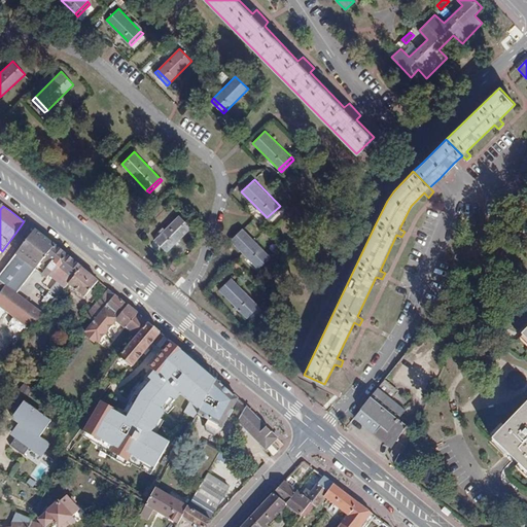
[(270,220),(282,208),(280,206),(267,217),(270,220)]
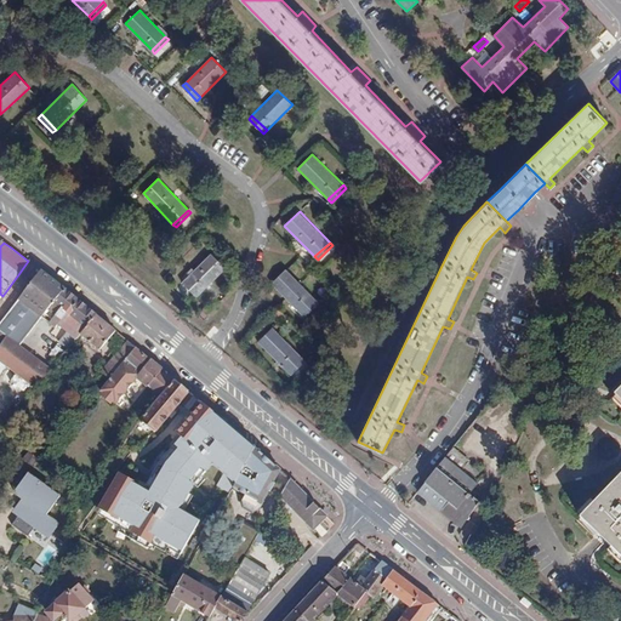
[(226,268),(211,252),(184,279),(199,295),(226,268)]
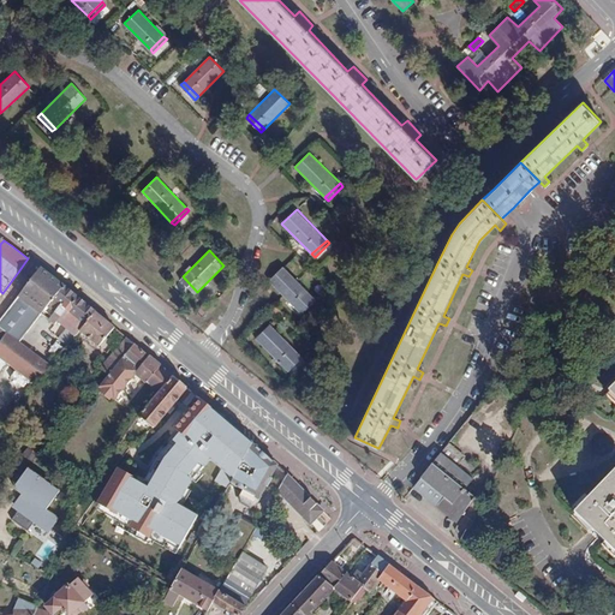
[(284,267),(269,280),(299,311),(314,297),(284,267)]
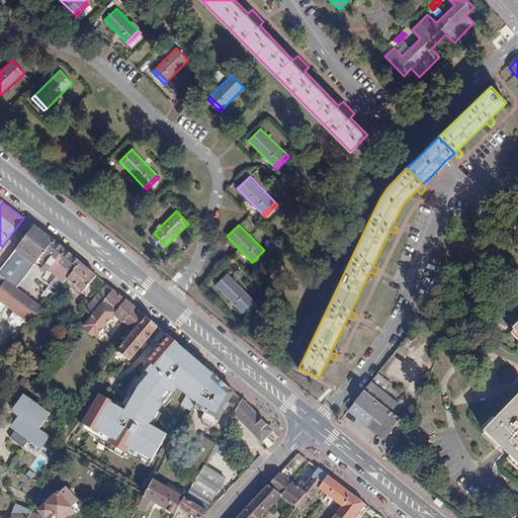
[(0,299),(30,322),(42,308),(16,288),(34,265),(22,255),(24,252),(37,261),(44,267),(40,269),(47,273),(49,271),(57,277),(50,284),(58,290),(68,278),(81,263),(33,226),(18,247),(0,269),(0,299)]
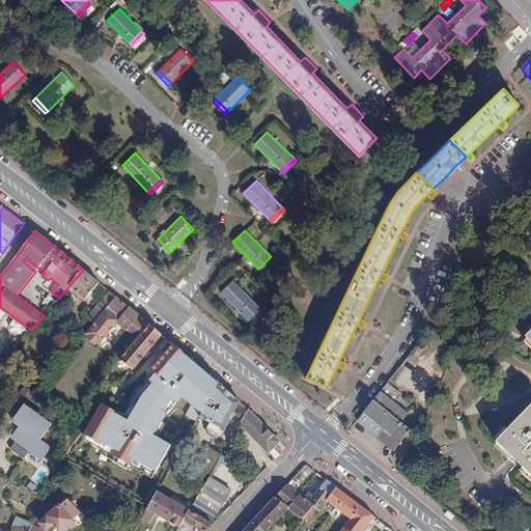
[(156,241),(168,254),(170,252),(158,239),(156,241)]
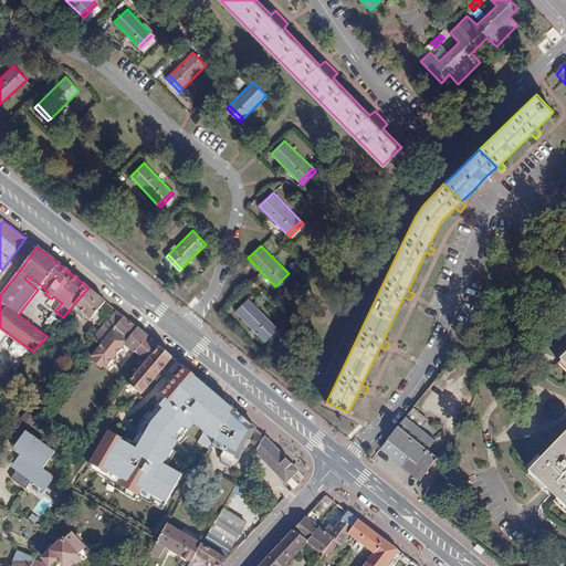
[(278,289),(291,275),(289,273),(275,286),(278,289)]
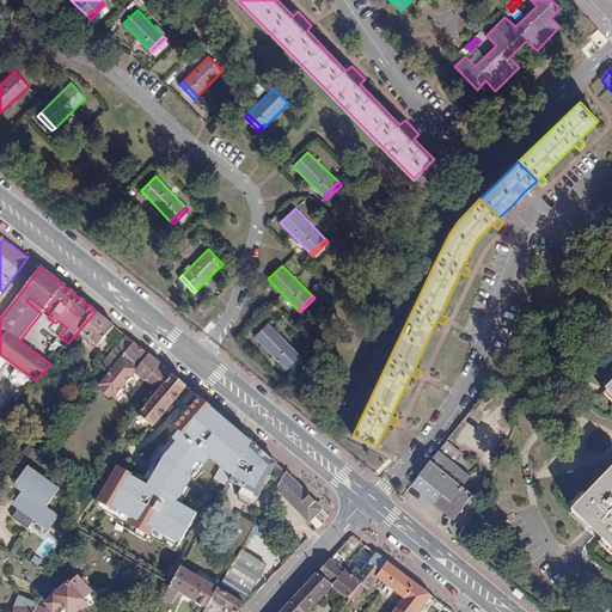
[(41,313),(44,308),(29,298),(26,301),(41,313)]
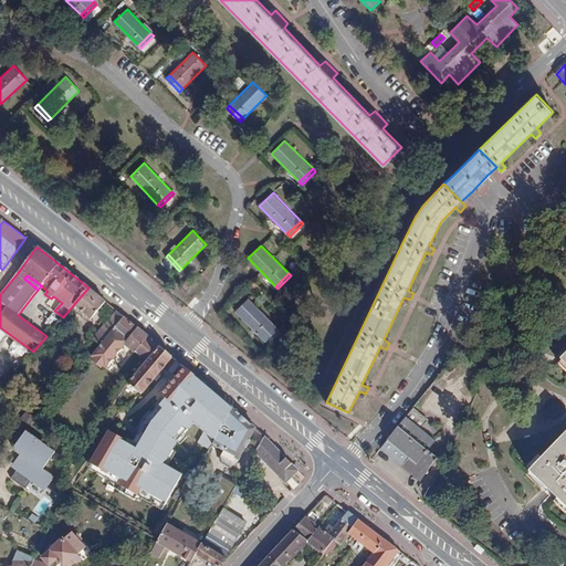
[(90,318),(105,301),(88,287),(74,304),(90,318)]
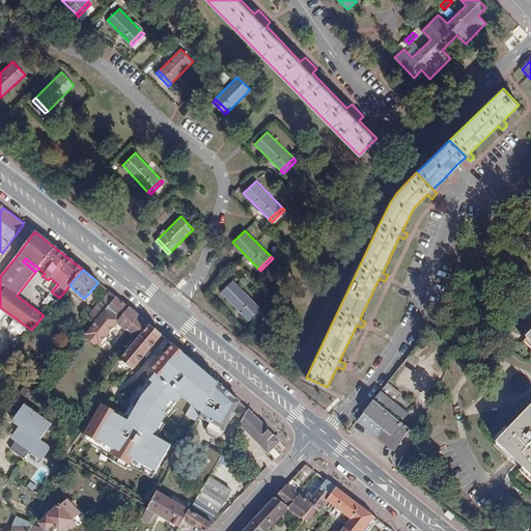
[(233,280),(221,291),(247,318),(259,306),(233,280)]
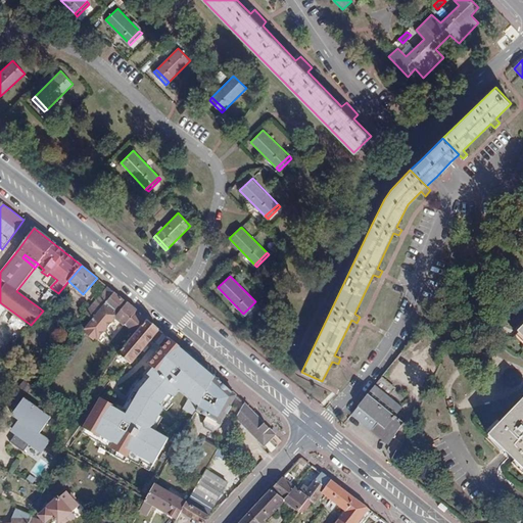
[(108,287),(85,313),(92,319),(101,307),(113,291),(108,287)]
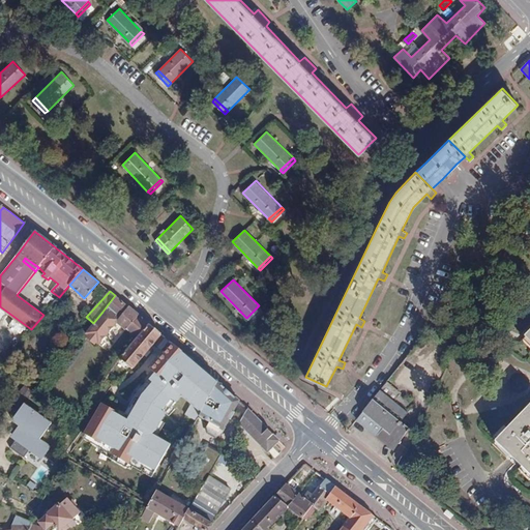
[(93,323),(87,331),(86,333),(88,335),(87,336),(96,344),(97,342),(100,344),(116,324),(115,323),(117,321),(127,329),(139,315),(135,312),(115,295),(102,312),(93,323)]
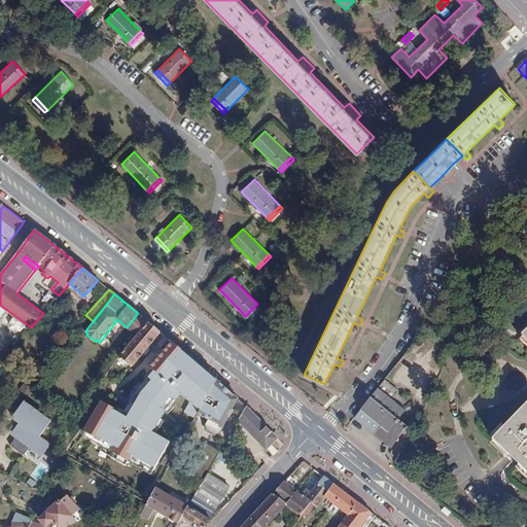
[(446,305),(454,312),(460,304),(451,297),(446,305)]
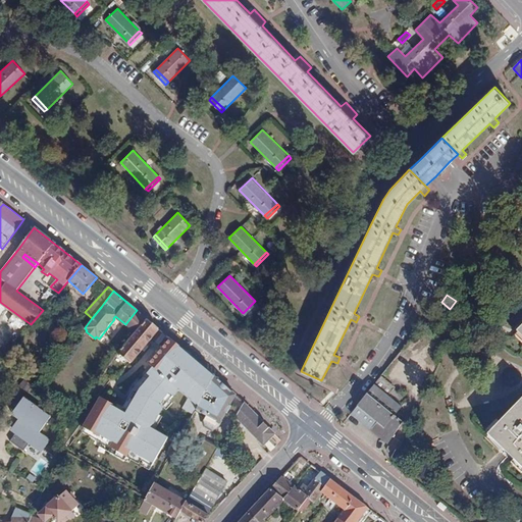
[(257,303),(255,301),(243,313),(245,315),(257,303)]
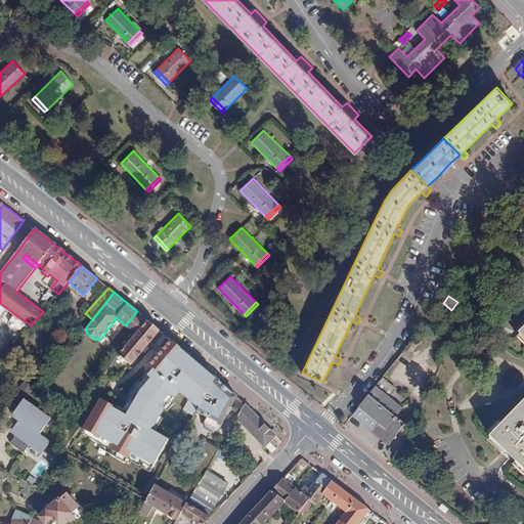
[(131,330),(142,316),(137,311),(126,325),(131,330)]
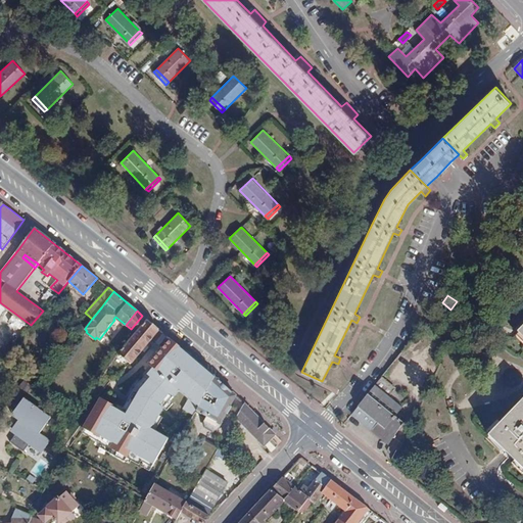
[(131,329),(124,338),(128,341),(147,319),(142,316),(131,329)]
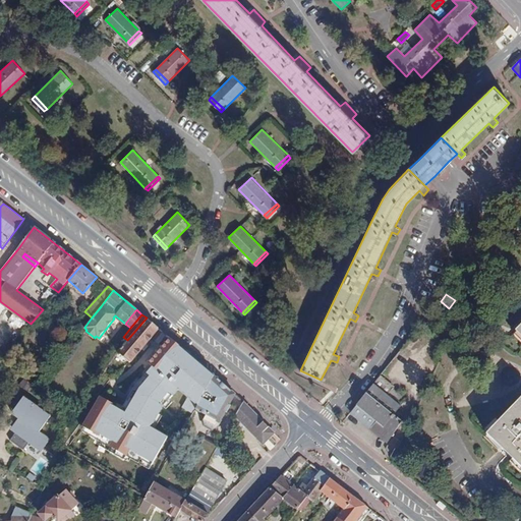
[(147,317),(127,340),(117,351),(130,363),(158,328),(147,317)]
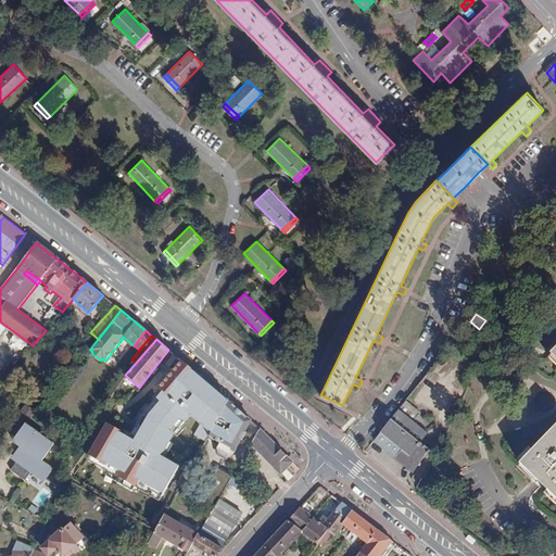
[(217,411),(225,397),(219,393),(184,361),(160,388),(162,390),(144,411),(133,437),(106,424),(88,457),(159,501),(180,466),(162,454),(176,431),(189,418),(200,425),(193,437),(205,442),(209,437),(210,434),(215,424),(219,417),(215,415),(217,411)]
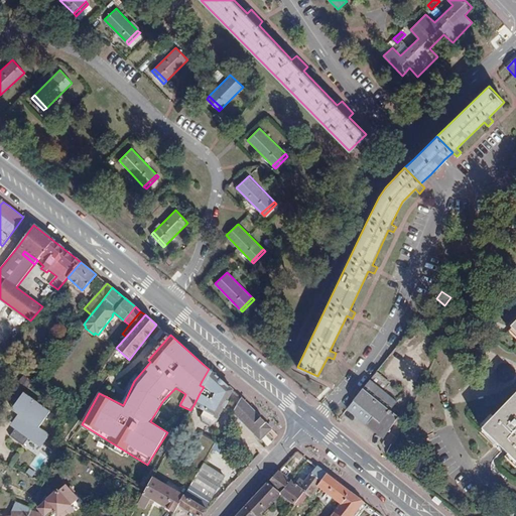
[(209,369),(202,381),(200,385),(204,387),(212,372),(209,369)]
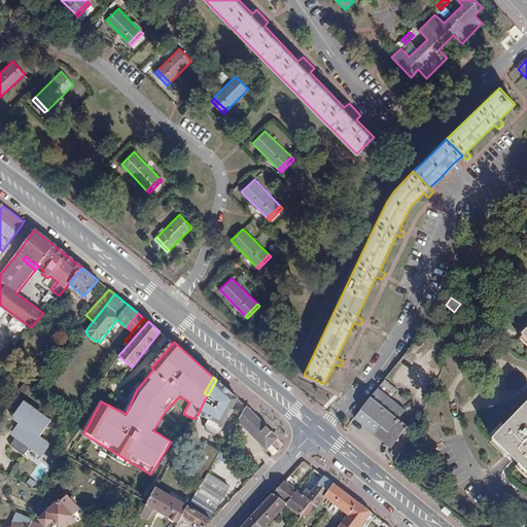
[(238,398),(236,396),(216,380),(208,395),(214,399),(216,397),(225,403),(224,405),(232,410),(238,398)]
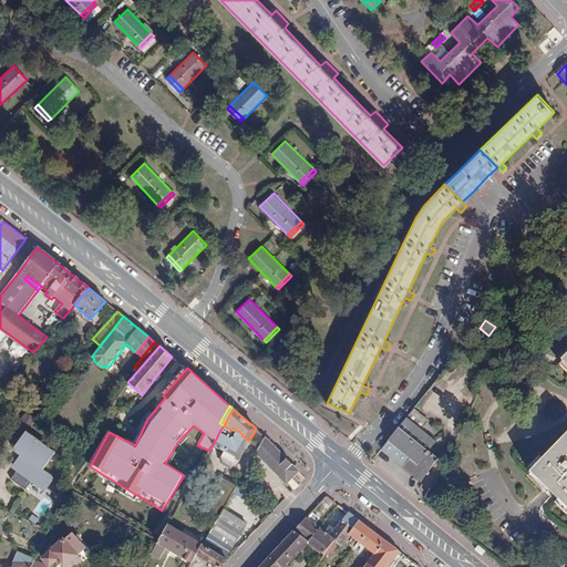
[(422,430),(408,418),(391,437),(404,450),(402,453),(409,457),(411,455),(420,462),(425,454),(428,456),(430,453),(428,452),(429,451),(434,443),(421,432),(422,430)]
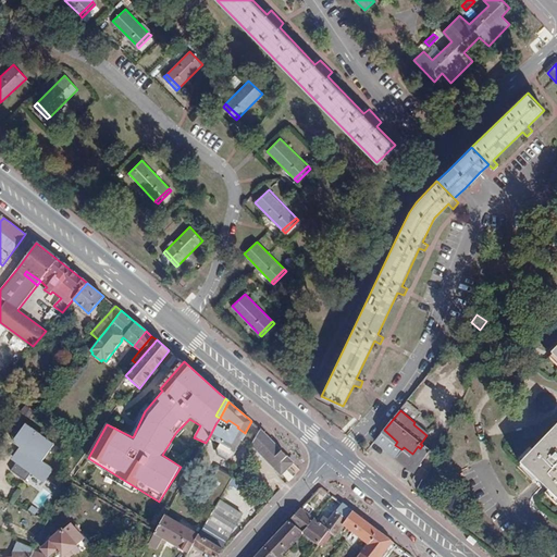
[(229,420),(226,422),(220,418),(215,424),(229,433),(226,435),(239,444),(245,433),(237,428),(238,426),(229,420)]
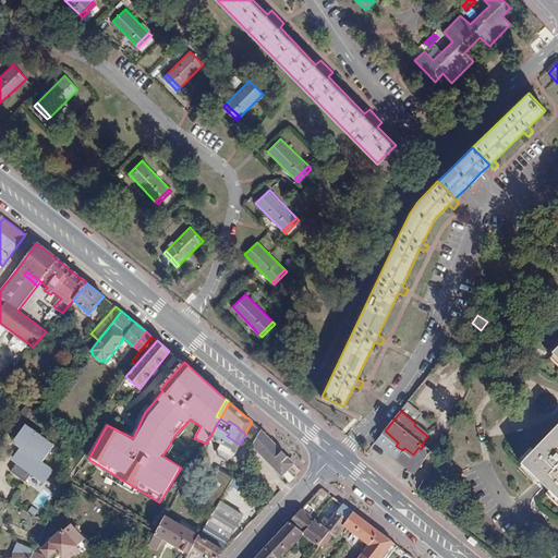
[(427,436),(429,434),(415,423),(414,425),(427,436)]
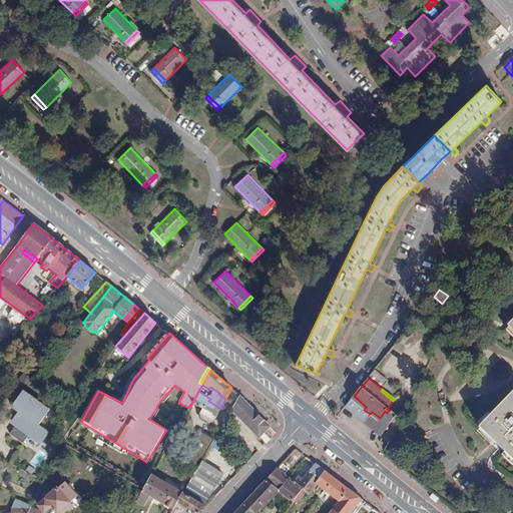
[(23,390),(11,407),(18,411),(19,412),(13,420),(17,423),(15,426),(10,433),(23,443),(29,435),(41,443),(49,431),(38,424),(49,409),(23,390)]
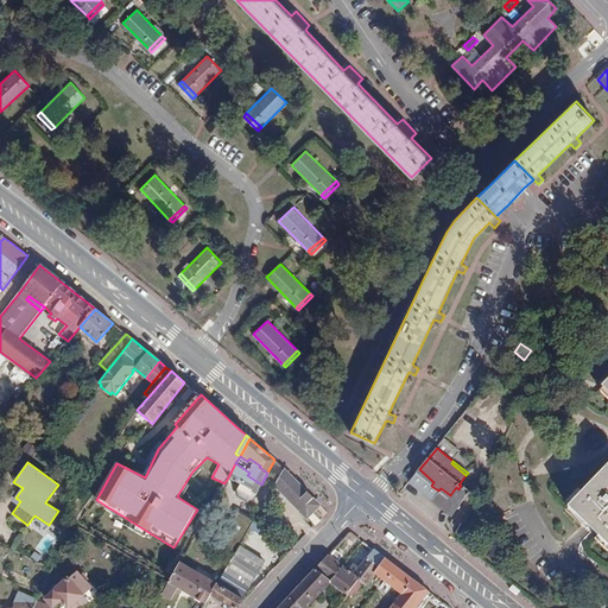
[(247,475),(249,473),(235,463),(229,475),(258,489),(261,485),(247,475)]
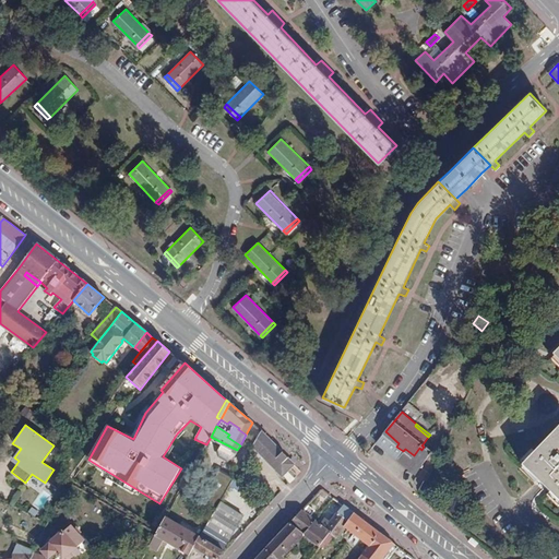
[(558,426),(523,465),(558,500),(558,426)]
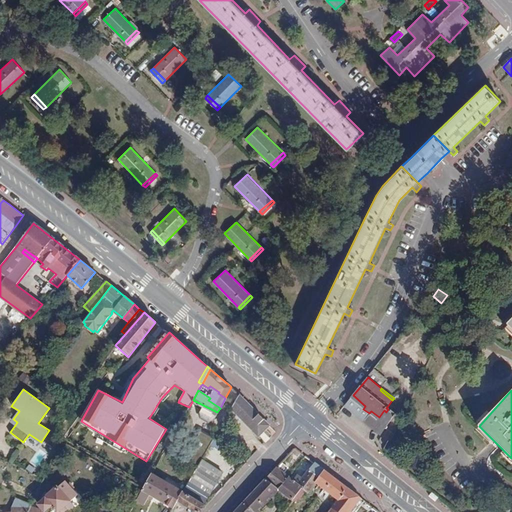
[(260,416),(239,395),(231,409),(258,437),(266,429),(263,426),(266,422),(260,416)]
